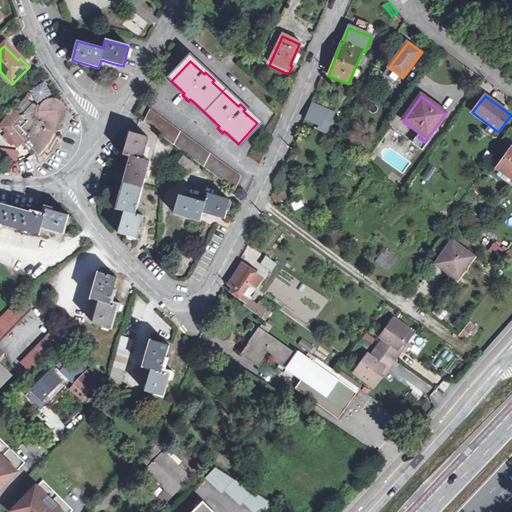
[(31,147),(36,151),(38,154),(40,152),(42,149),(46,146),(48,142),(50,139),(52,135),(53,133),(54,130),(62,128),(63,127),(59,123),(60,122),(62,120),(64,118),(64,117),(65,116),(66,113),(67,111),(66,109),(62,102),(60,100),(58,98),(55,97),(51,97),(49,97),(46,98),(43,99),(41,101),(39,103),(39,105),(38,107),(33,104),(13,126),(25,140),(22,143),(28,150),(31,147)]
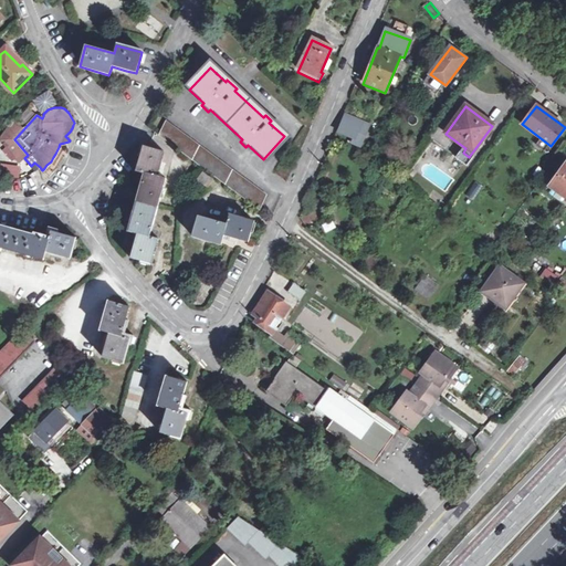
[(369,124),(345,115),(338,132),(355,137),(353,143),(360,146),(369,124)]
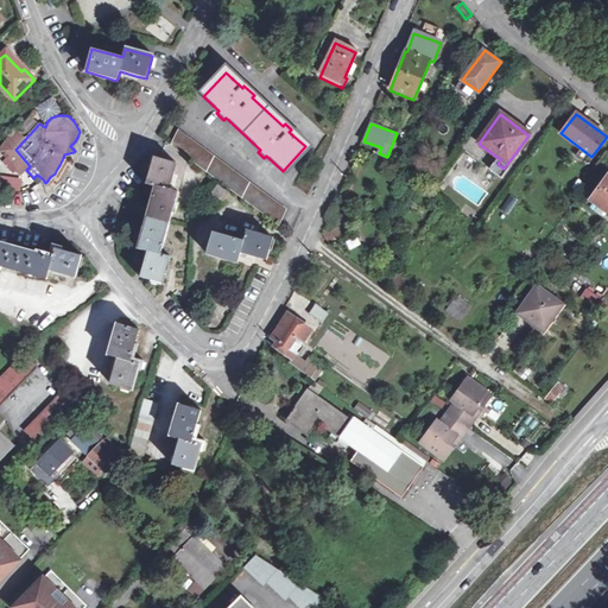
[(280,227),(290,213),(179,131),(169,145),(280,227)]
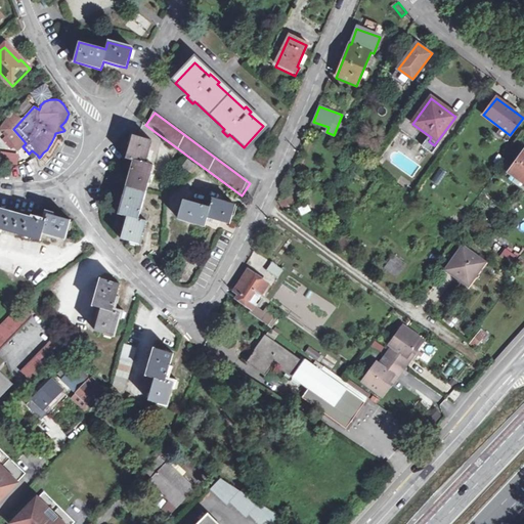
[(149,164),(145,163),(149,149),(151,140),(132,135),(127,159),(135,162),(120,214),(125,215),(127,216),(124,229),(121,238),(139,245),(147,220),(139,218),(155,165),(149,164)]
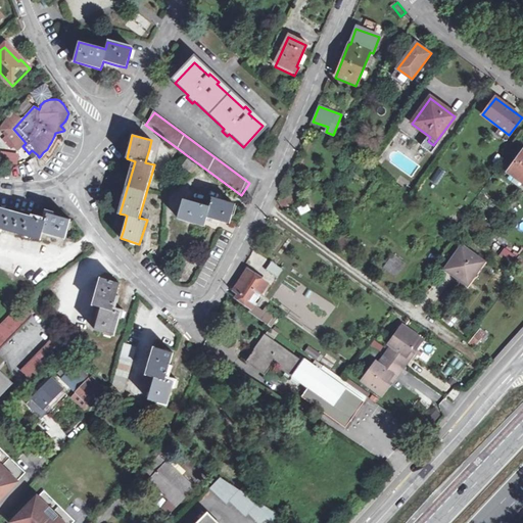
[(522,194),(522,192),(522,149),(502,181),(521,194),(522,194)]
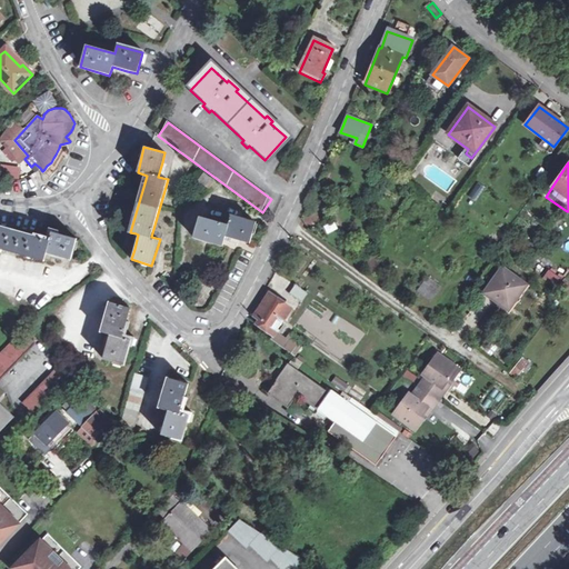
[(198,180),(208,188),(213,180),(203,172),(198,180)]
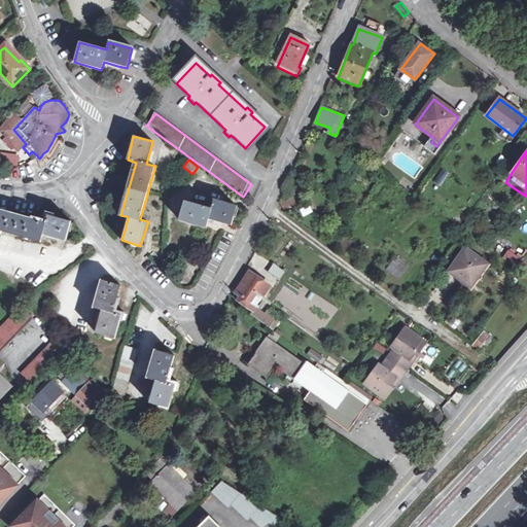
[(441,169),(433,182),(442,186),(449,173),(441,169)]
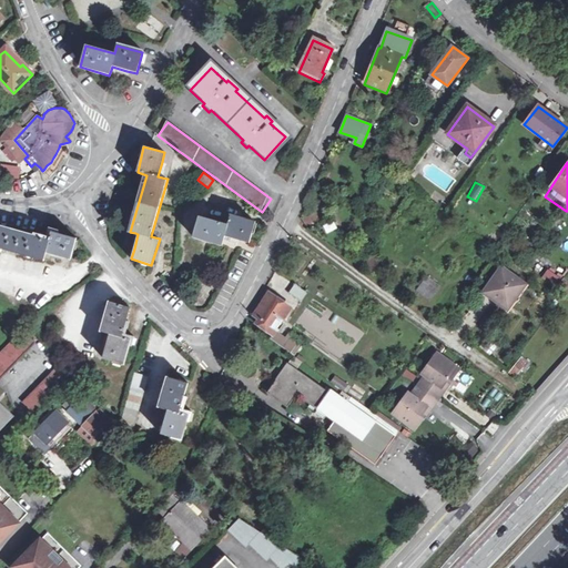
[(249,244),(254,222),(229,215),(226,223),(199,215),(192,236),(221,246),(223,241),(225,236),(239,241),(249,244)]
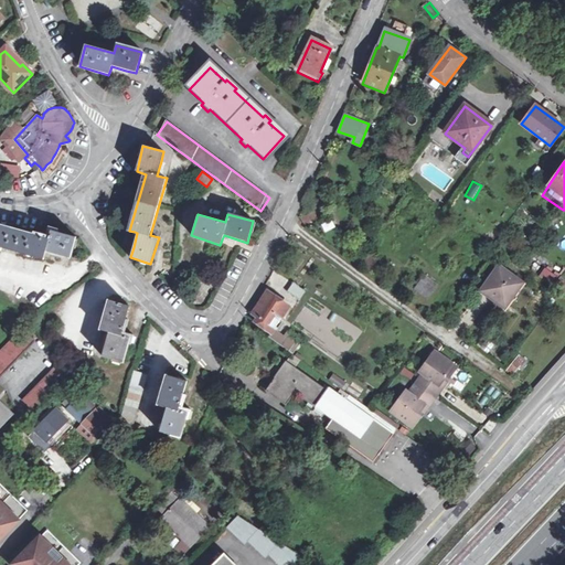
[(322,225),(326,232),(336,226),(333,220),(322,225)]
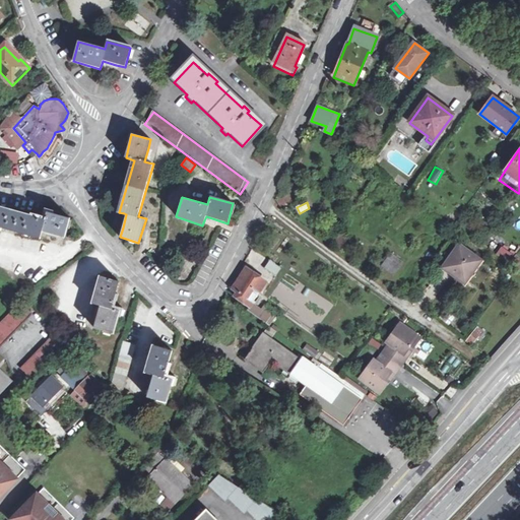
[(42,231),(64,238),(70,217),(47,211),(44,219),(0,206),(0,228),(39,239),(42,231)]
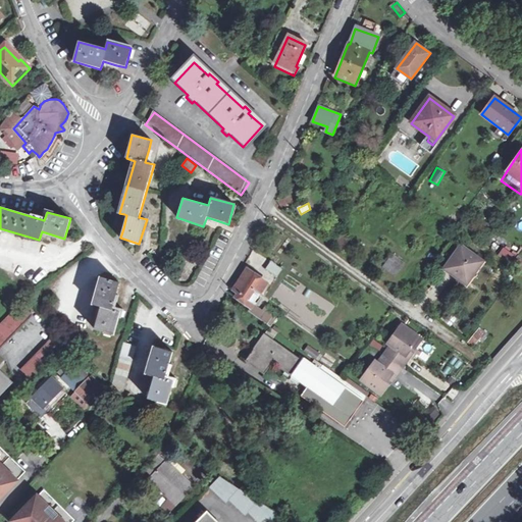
[(344,231),(336,242),(343,247),(351,237),(344,231)]
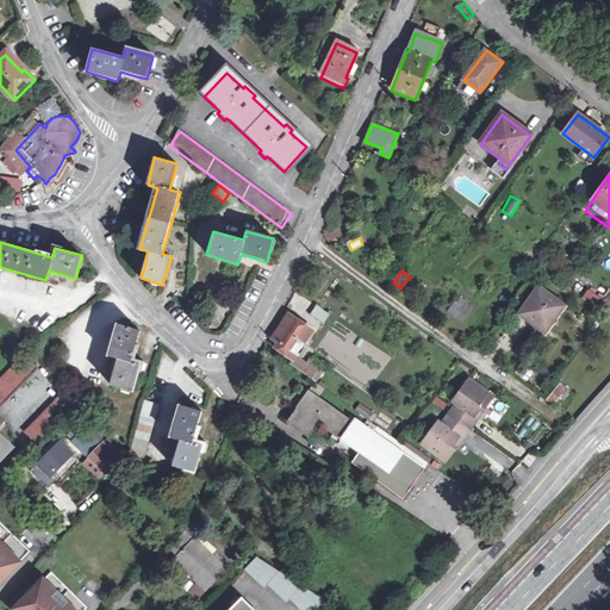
[(540,287),(520,316),(536,327),(546,334),(565,306),(552,298),(553,296),(540,287)]
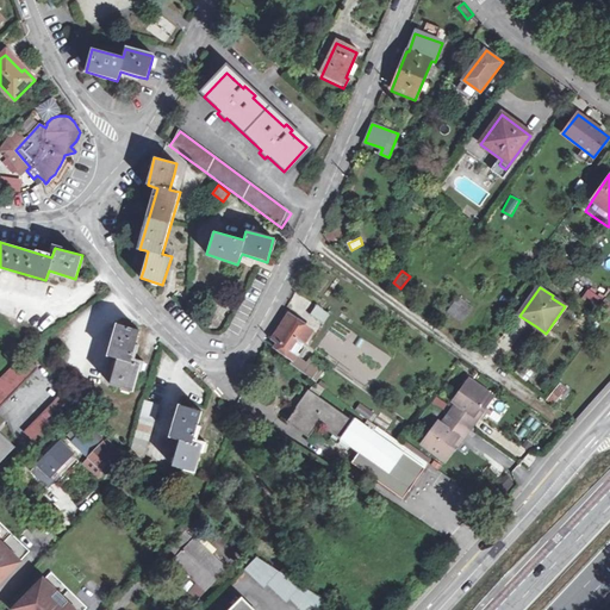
[(596,309),(602,300),(591,293),(585,302),(596,309)]
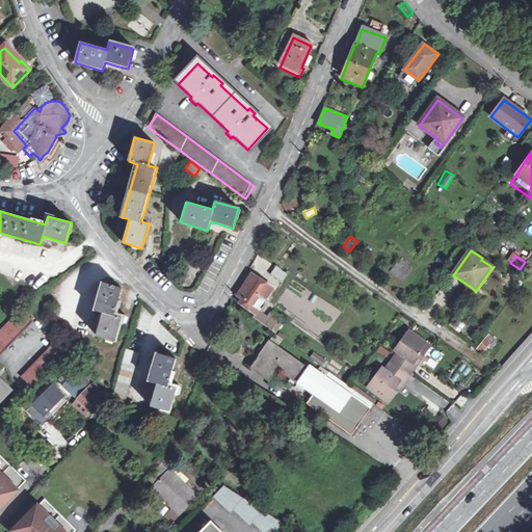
[(394,267),(391,271),(403,281),(413,268),(400,259),(394,267)]
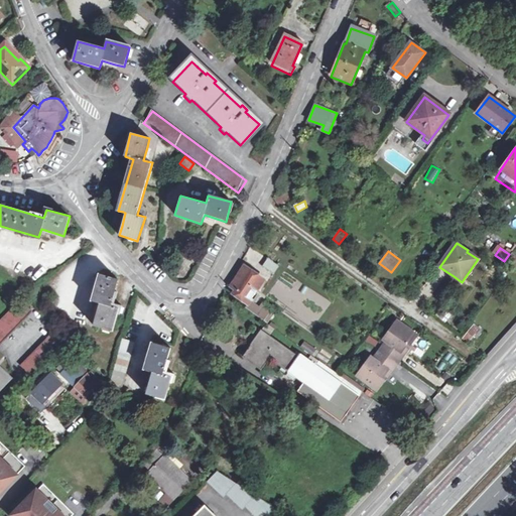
[(515,261),(509,258),(506,263),(515,269),(515,261)]
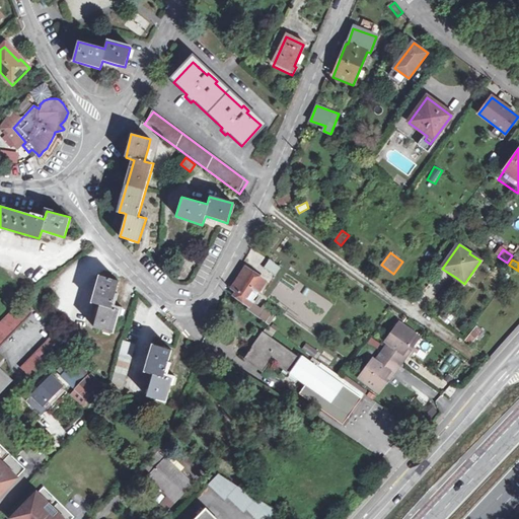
[(276,274),(281,267),(273,262),(271,261),(267,268),(276,274)]
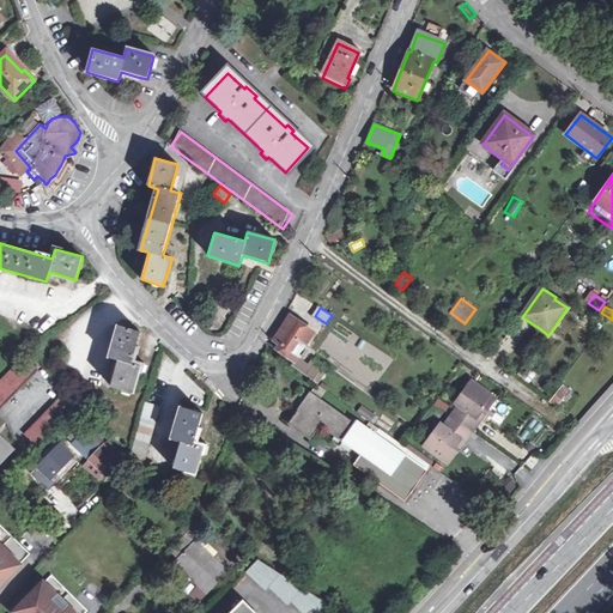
[(297,357),(315,331),(291,315),(274,340),(277,347),(292,364),(317,382),(326,370),(311,360),(309,365),(297,357)]
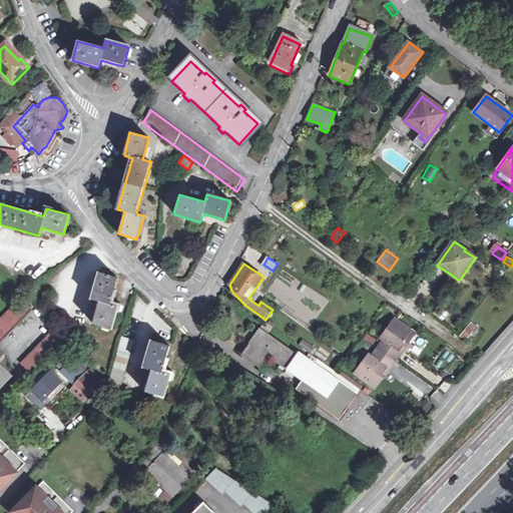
[(117,306),(110,304),(117,279),(99,273),(91,301),(98,303),(92,324),(111,329),(117,306)]
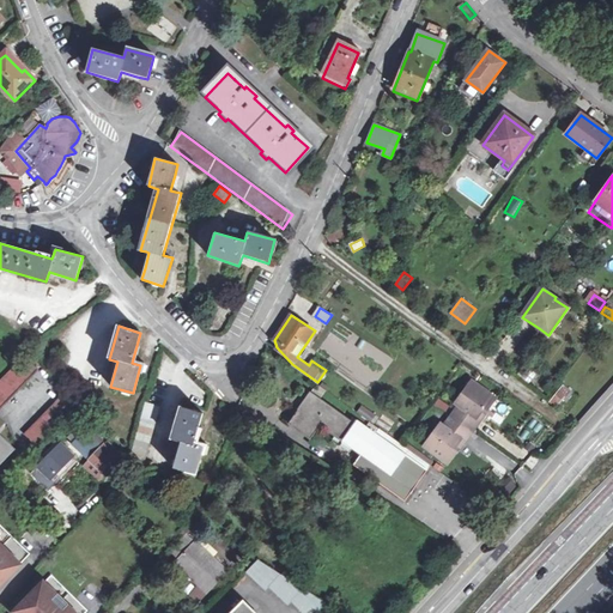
[(480,335),(489,341),(496,333),(487,326),(480,335)]
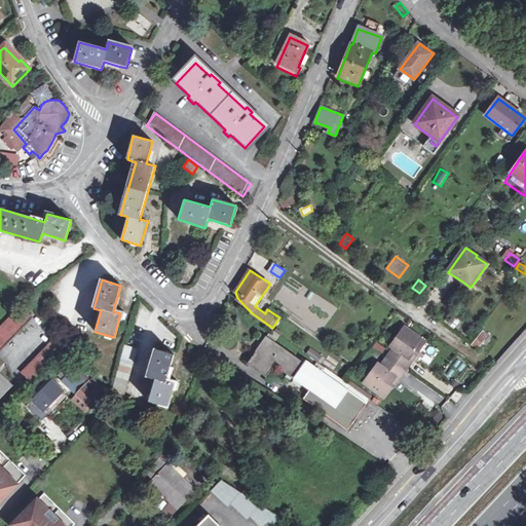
[(413,302),(419,293),(412,288),(410,286),(404,295),(413,302)]
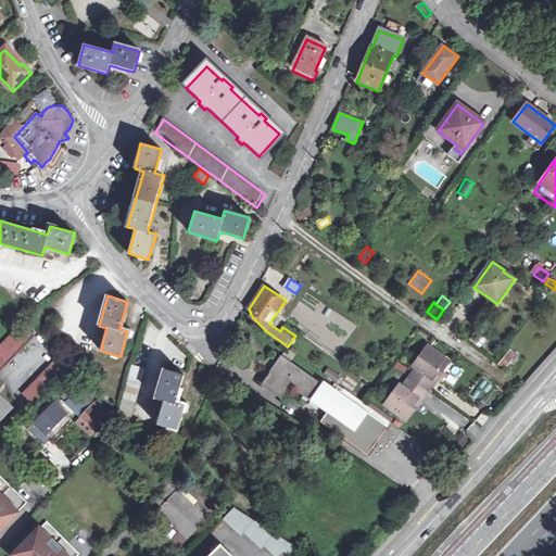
[(0,370),(34,336),(22,324),(0,345),(0,370)]
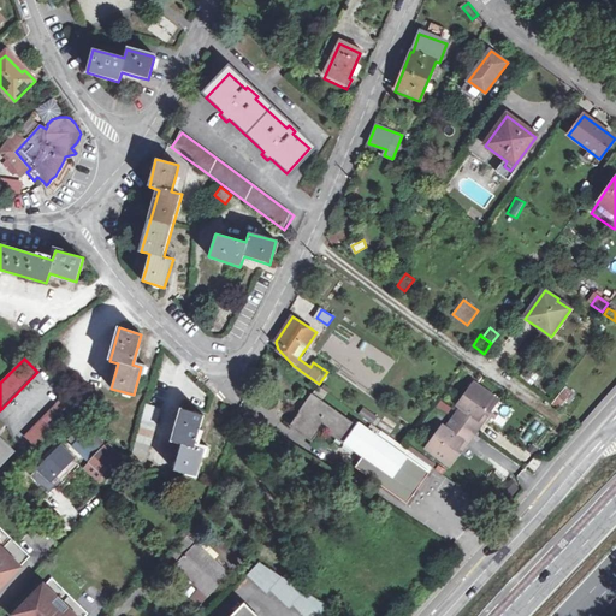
[(523,375),(533,384),(540,377),(531,368),(523,375)]
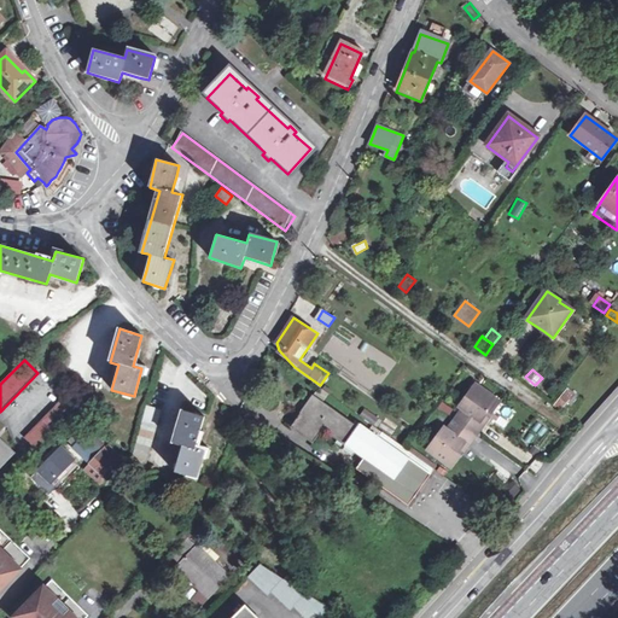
[(567,400),(561,408),(566,412),(577,397),(566,389),(561,396),(567,400)]
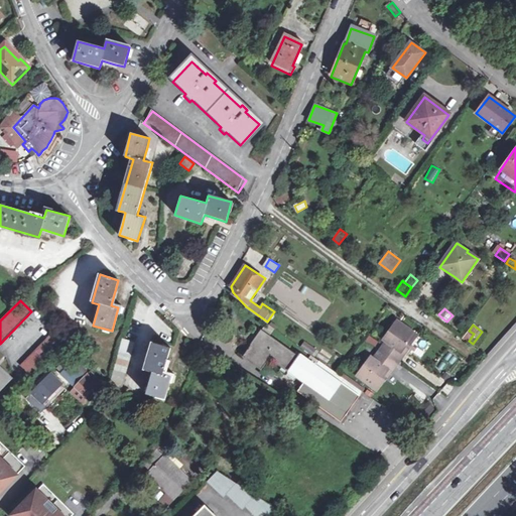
[(408,349),(410,350),(418,340),(400,326),(392,336),(394,338),(389,345),(384,351),(400,363),(405,357),(403,355),(408,349)]
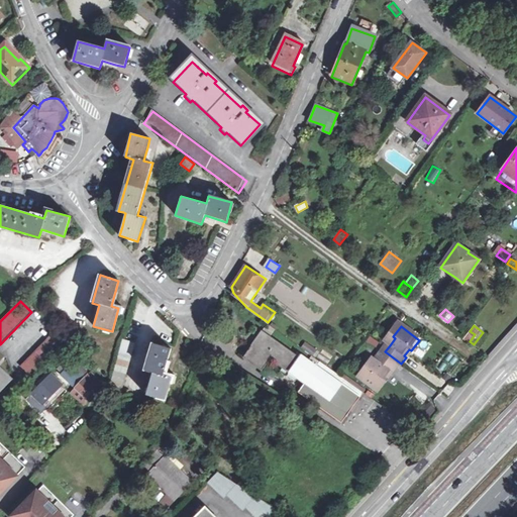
[(296,354),(263,330),(244,356),(263,370),(271,357),(305,384),(300,392),(334,417),(342,423),(365,394),(321,362),(318,366),(298,352),(296,354)]
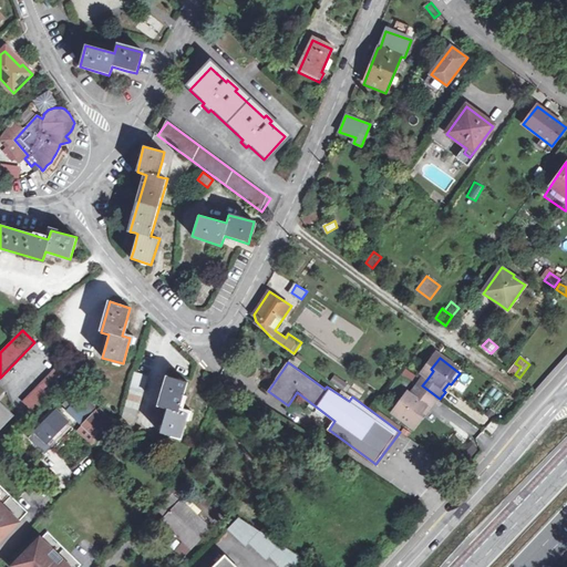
[(521,367),(515,363),(511,370),(515,374),(521,367)]
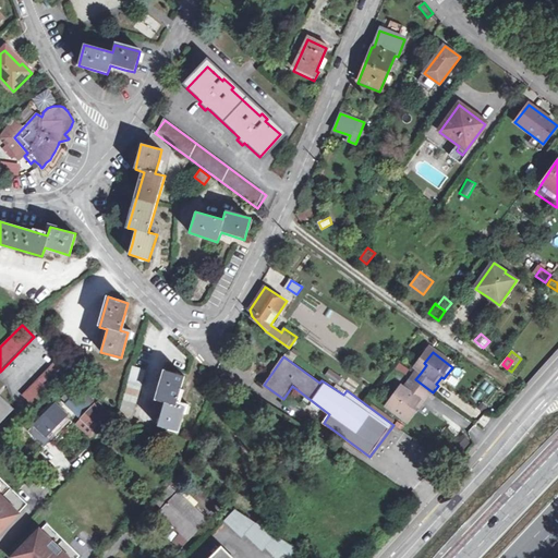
[(69,374),(57,362),(23,397),(35,409),(69,374)]
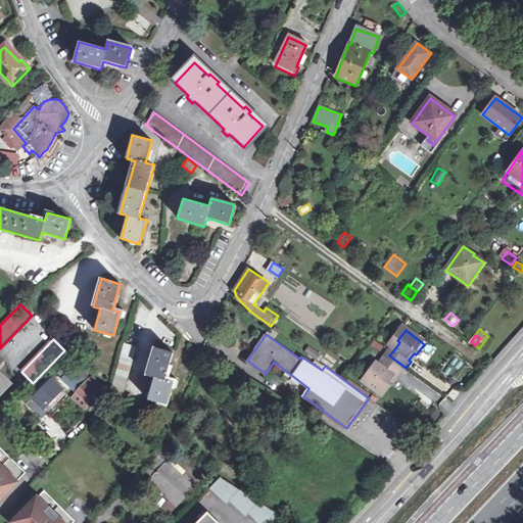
[(399,342),(397,340),(391,347),(394,349),(399,342)]
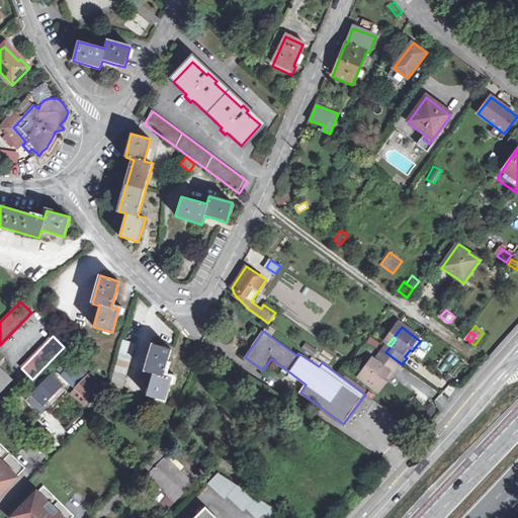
[(307,342),(300,348),(310,357),(316,351),(307,342)]
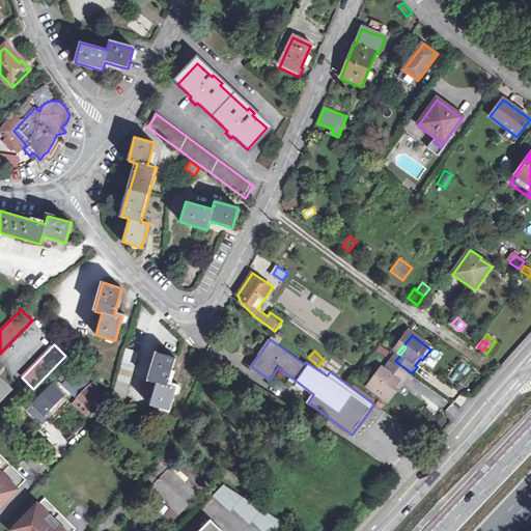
[(157,354),(147,381),(157,383),(149,407),(168,412),(175,387),(167,385),(175,359),(157,354)]
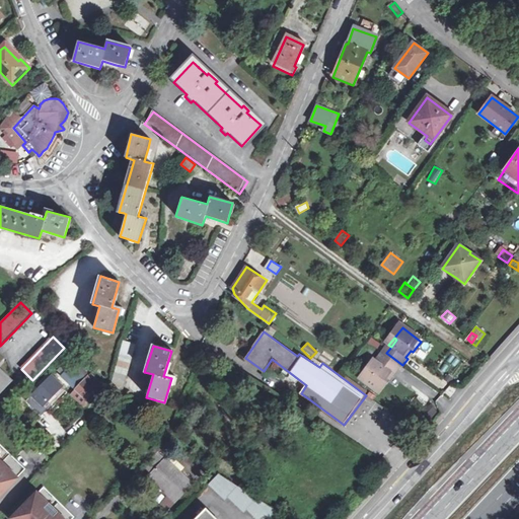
[(119,347),(106,390),(108,392),(121,395),(133,351),(119,347)]
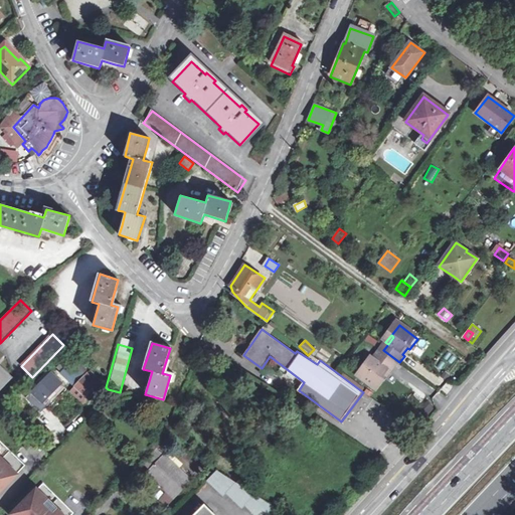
[(383,350),(380,355),(395,367),(399,362),(383,350)]
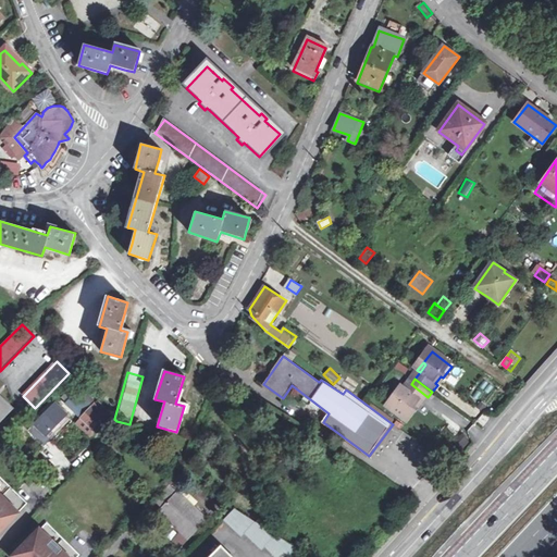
[(422,405),(428,397),(411,384),(406,392),(399,399),(396,397),(388,407),(408,422),(417,412),(415,410),(420,403),(422,405)]
